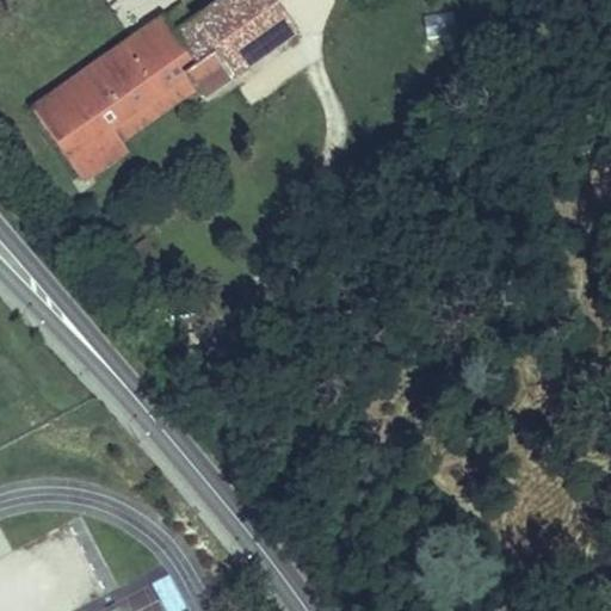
[(220,54),(235,75),(295,34),(272,0),(229,0),(178,36),(201,67),(220,54)]
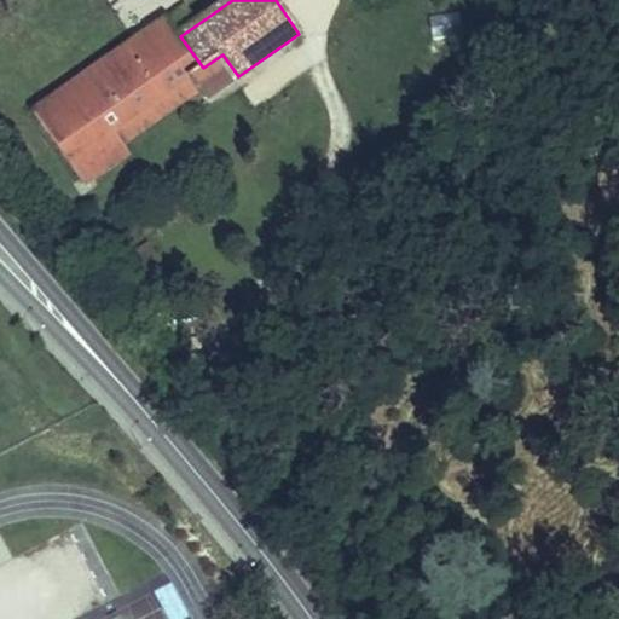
[(180,36),(169,19),(33,113),(82,185),(132,152),(127,145),(117,131),(191,80),(201,94),(204,99),(238,76),(223,55),(203,68),(180,36)]
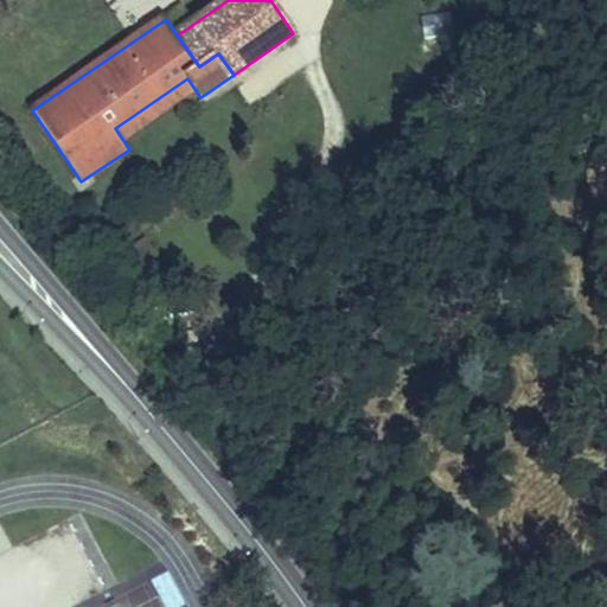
[(197,93),(187,78),(115,128),(125,142),(197,93)]
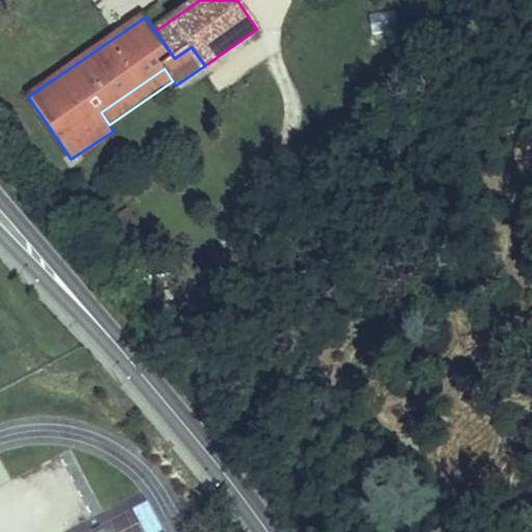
[(0,531),(58,531),(134,499),(118,463),(100,472),(88,446),(0,484),(0,531)]
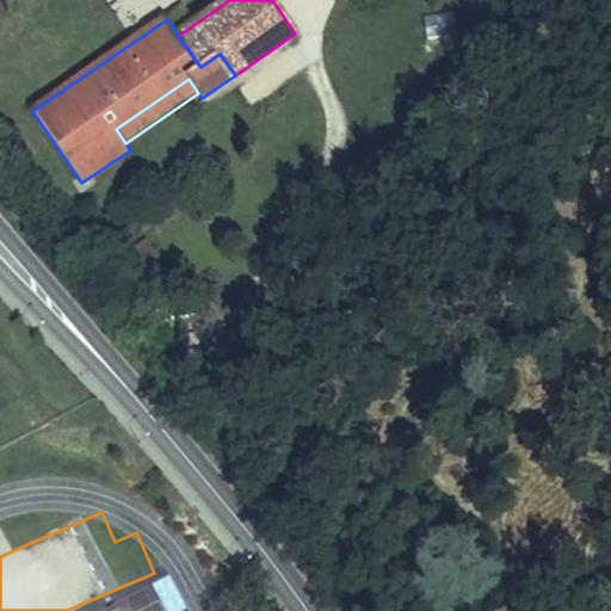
[(168,574),(153,581),(166,610),(176,610),(184,608),(168,574)]
